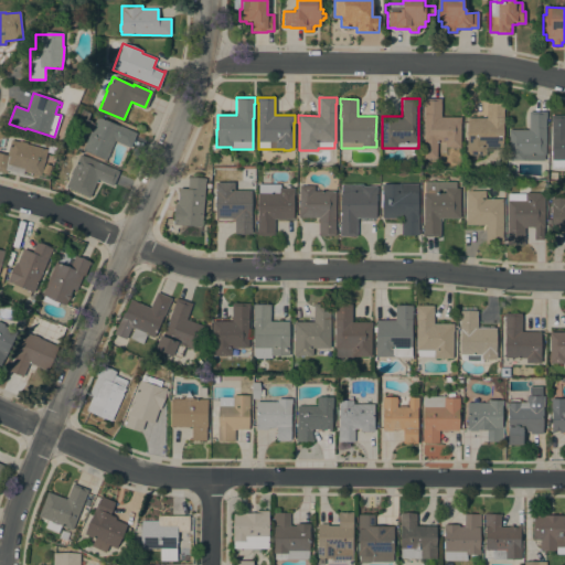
[(460,117),(460,124),(460,147),(445,147),(445,142),(437,142),(437,158),(424,158),(424,105),(423,105),(423,98),(440,98),(440,117),(460,117)]
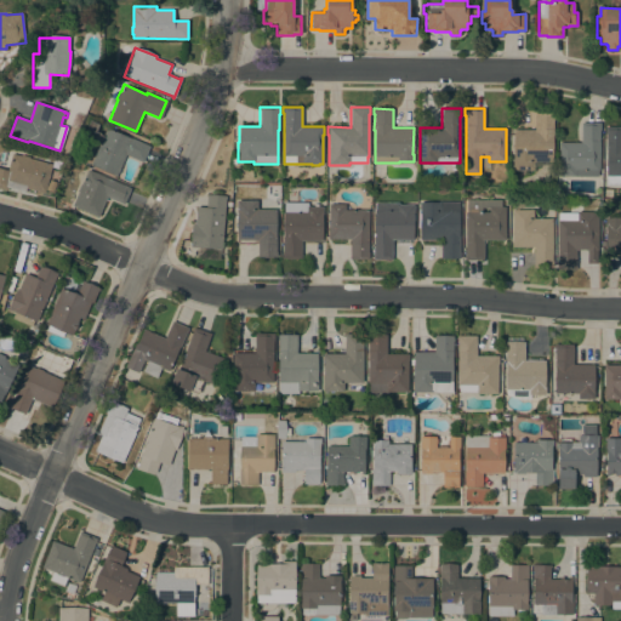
[(535,130),(535,113),(554,114),(554,119),(553,119),(553,136),(552,136),(552,161),(534,161),(534,170),(512,170),(512,158),(513,158),(513,130),(535,130)]
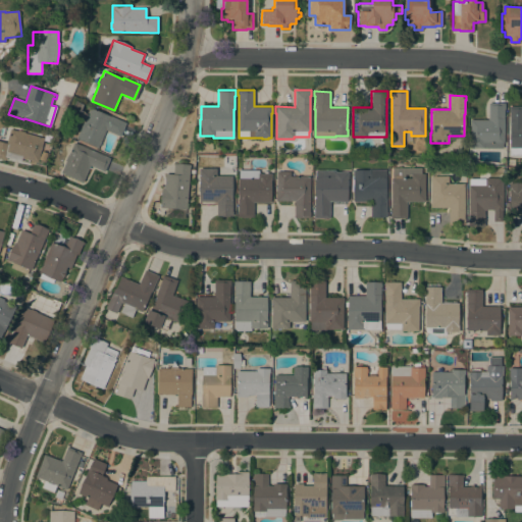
[(105,129),(102,138),(103,138),(98,149),(97,148),(76,138),(84,121),(81,120),(81,121),(76,119),(69,136),(59,131),(73,100),(84,104),(80,111),(76,110),(75,113),(79,115),(81,110),(85,112),(85,113),(87,114),(90,107),(110,116),(110,115),(126,122),(120,137),(105,129)]
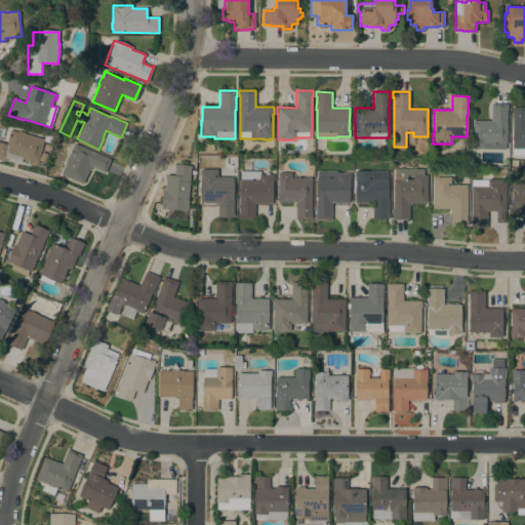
[(508,104),(508,110),(507,110),(507,145),(506,145),(506,149),(473,149),(473,126),(472,126),(473,120),(491,121),(491,104),(508,104)]
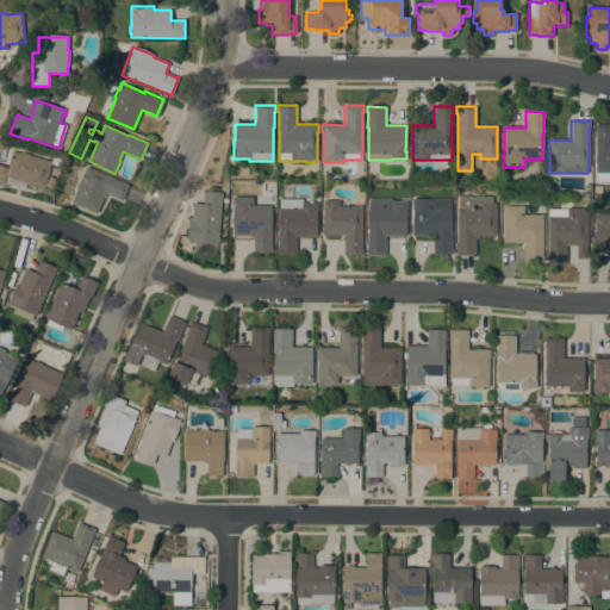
[(595,172),(595,132),(595,124),(609,124),(609,172),(596,172),(595,172)]
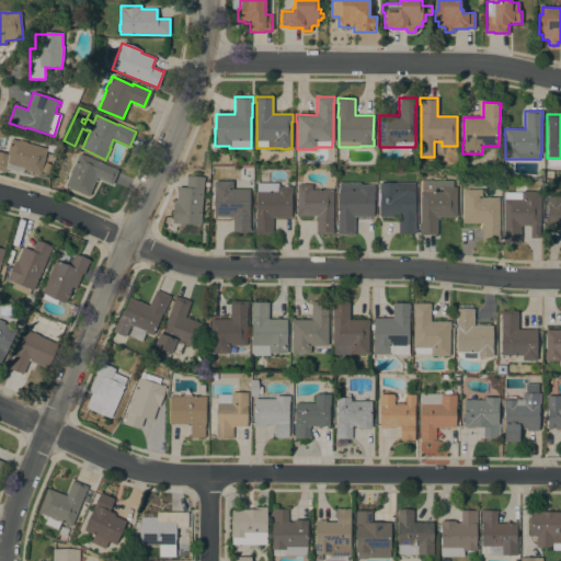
[(41,174),(31,172),(31,174),(24,172),(25,170),(23,170),(22,173),(7,169),(7,172),(0,170),(0,151),(1,152),(4,137),(19,140),(19,139),(26,141),(26,142),(47,148),(41,174)]
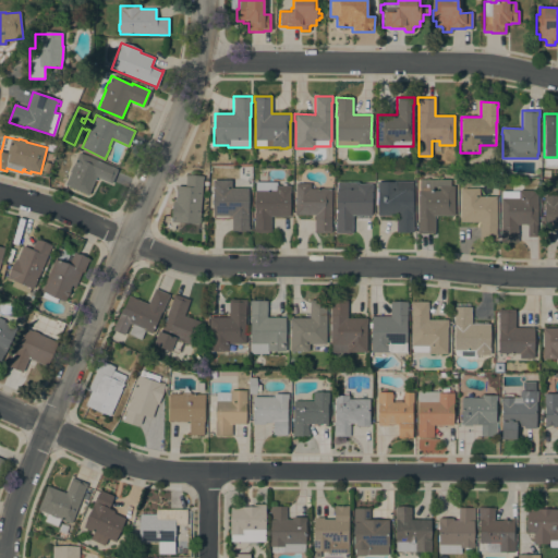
[(70,172),(70,171),(72,165),(73,166),(79,153),(118,169),(111,184),(96,177),(88,195),(64,185),(70,172)]
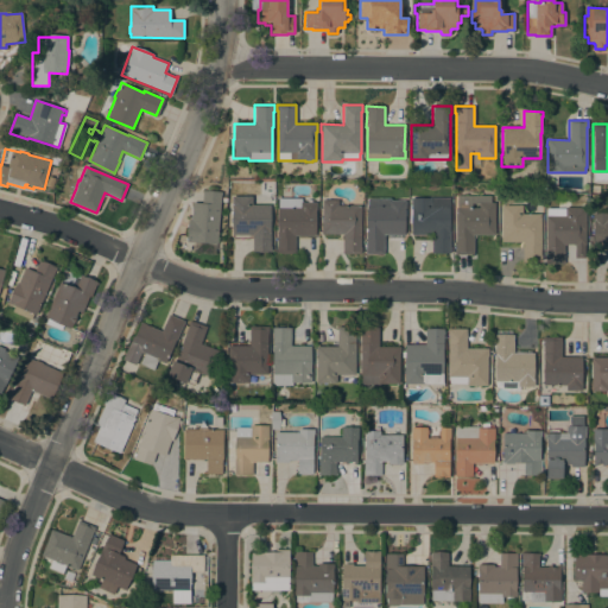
[(217,244),(214,244),(214,245),(207,244),(207,242),(192,241),(191,242),(187,241),(189,219),(190,219),(192,202),(202,203),(202,190),(209,191),(209,190),(222,191),(222,195),(221,194),(217,244)]
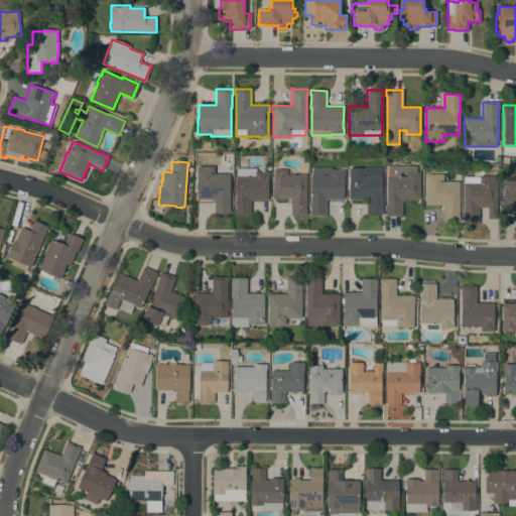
[(416,165),(416,171),(419,171),(419,194),(420,194),(420,198),(419,198),(419,199),(402,199),(402,216),(386,216),(386,211),(387,211),(386,176),(388,176),(388,166),(416,165)]
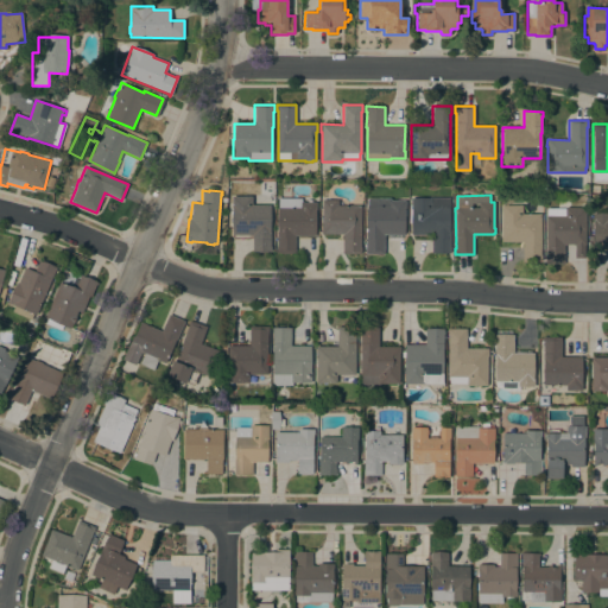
[(270,246),(271,246),(271,252),(252,252),(252,235),(232,235),(232,196),(252,196),(252,204),(270,204),(270,246)]
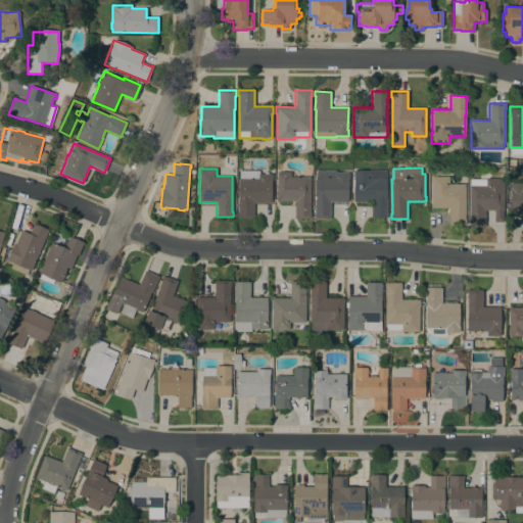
[(386,171),(386,199),(387,199),(387,212),(387,218),(386,218),(371,218),(371,201),(353,201),(353,180),(352,180),(353,171),(370,171),(370,170),(386,171)]
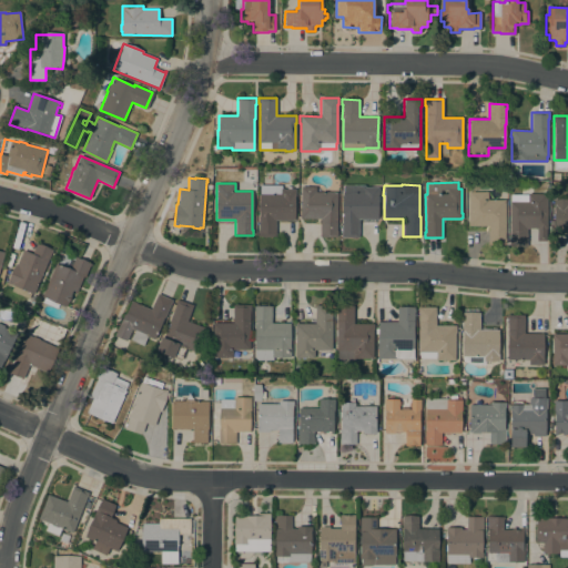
[(281,185),(281,189),(287,189),(287,186),(291,186),(291,189),(295,189),(295,196),(294,220),(293,220),(293,221),(277,220),(275,220),(275,236),(257,236),(257,230),(259,230),(259,216),(260,216),(260,194),(260,185),(281,185)]
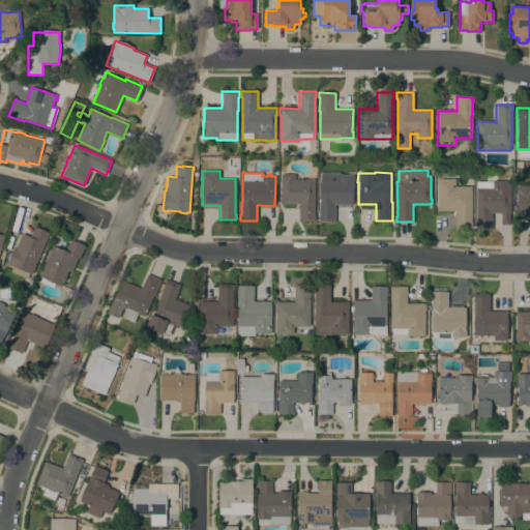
[(341,173),(341,175),(353,175),(353,182),(354,182),(354,188),(353,188),(353,204),(334,204),(334,222),(318,222),(318,215),(319,215),(319,201),(319,179),(320,179),(320,173),(341,173)]
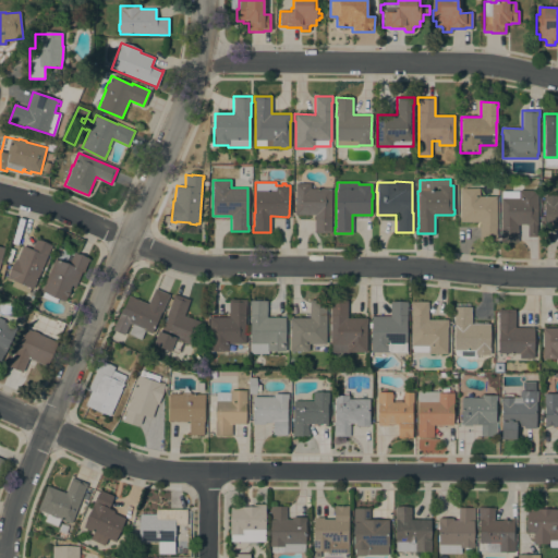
[(331,189),(330,227),(331,227),(331,232),(314,232),(314,215),(294,215),(294,208),(295,208),(295,183),(311,183),(311,189),(331,189)]
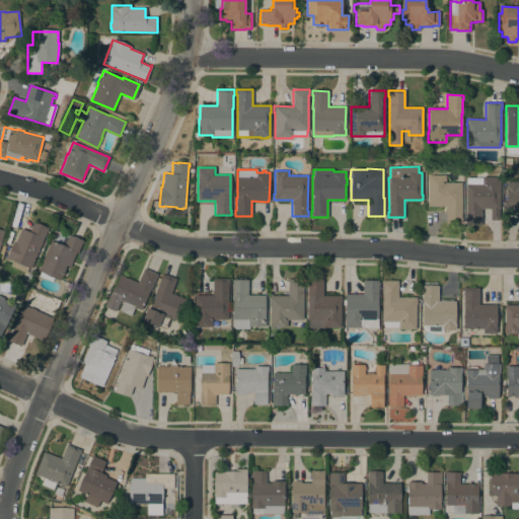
[(461,182),(461,218),(462,218),(462,223),(446,223),(446,207),(428,206),(428,202),(428,174),(446,175),(446,182),(461,182)]
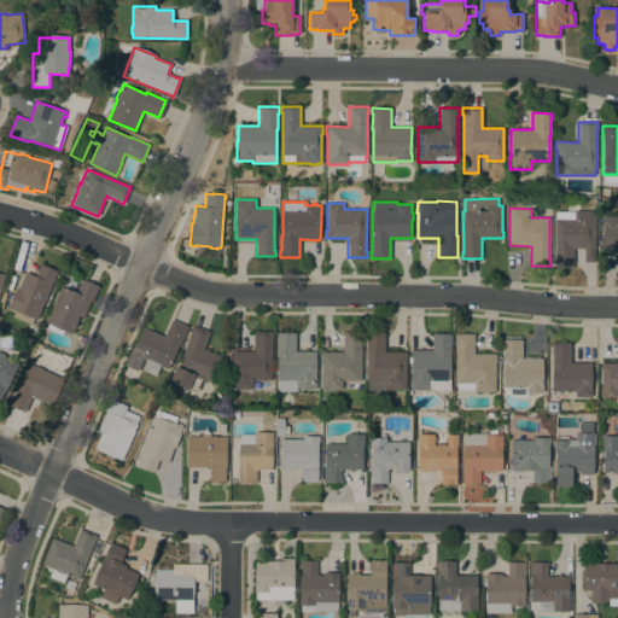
[(573,268),(554,268),(554,261),(555,219),(557,219),(557,211),(573,213),(573,210),(595,210),(594,262),(584,262),(584,249),(573,248),(573,268)]
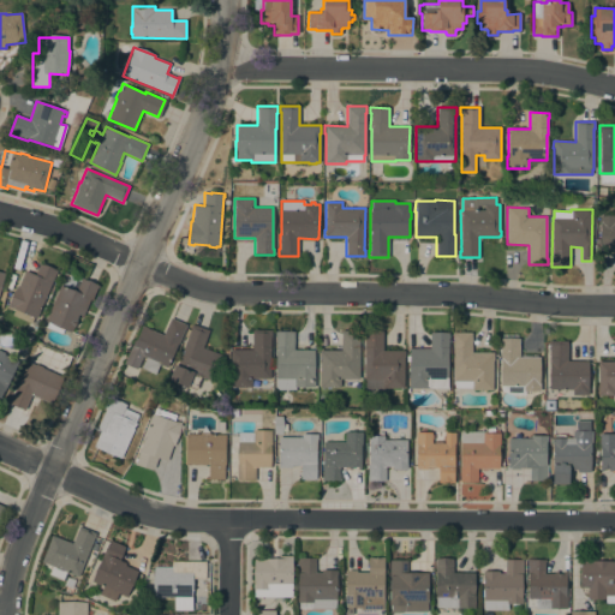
[(614,250),(599,250),(599,216),(614,216),(614,250)]
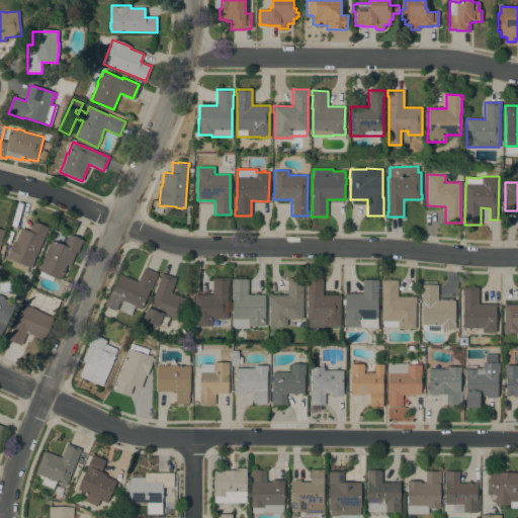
[(21,228),(28,231),(33,222),(38,224),(38,223),(46,226),(46,227),(48,228),(30,268),(28,267),(26,272),(10,265),(12,260),(6,258),(14,240),(16,241),(21,228)]
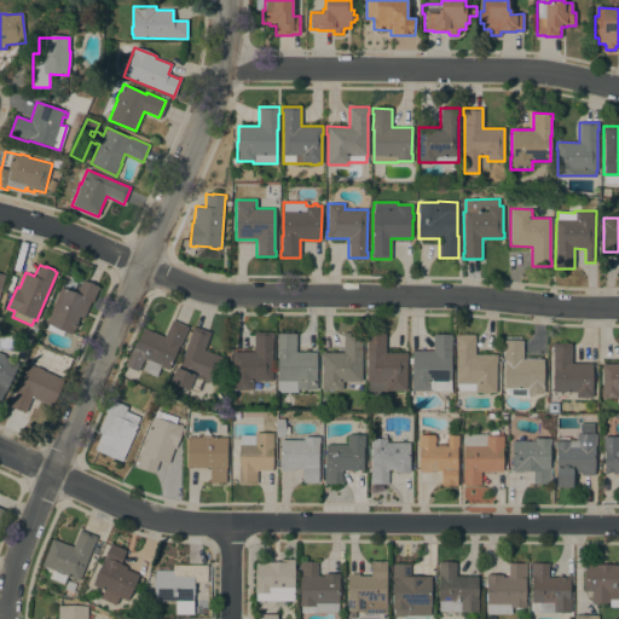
[(46,329),(48,324),(46,323),(61,287),(76,294),(81,279),(99,288),(98,290),(98,289),(92,304),(90,302),(84,318),(79,317),(73,334),(64,330),(62,336),(46,329)]
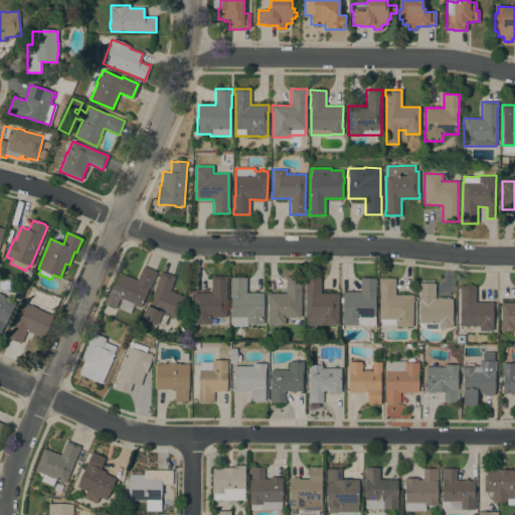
[(136,281),(143,266),(156,272),(140,308),(134,305),(130,314),(118,309),(122,300),(119,299),(115,309),(104,304),(113,285),(114,285),(119,273),(136,281)]
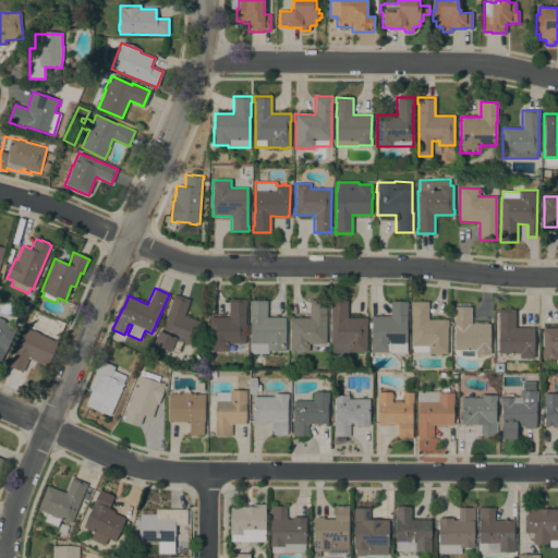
[(202,323),(193,346),(181,341),(180,342),(177,341),(172,352),(154,344),(158,331),(160,331),(174,293),(190,300),(184,315),(202,323)]
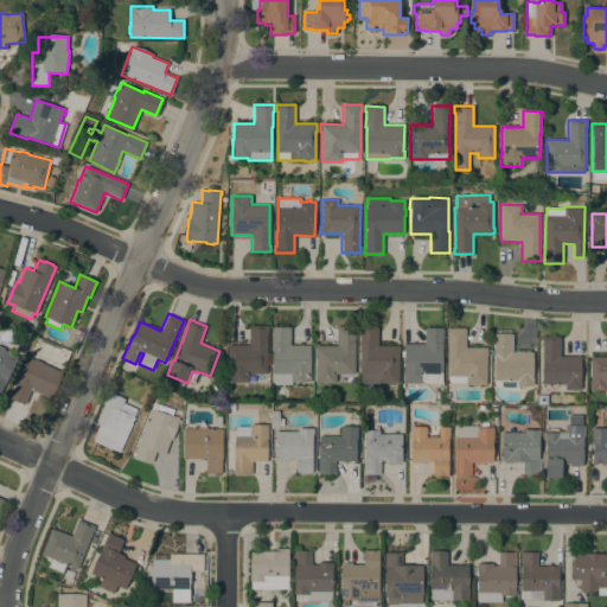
[(249,345),(249,326),(268,326),(268,332),(267,332),(267,374),(248,374),(248,382),(228,382),(228,352),(228,345),(249,345)]
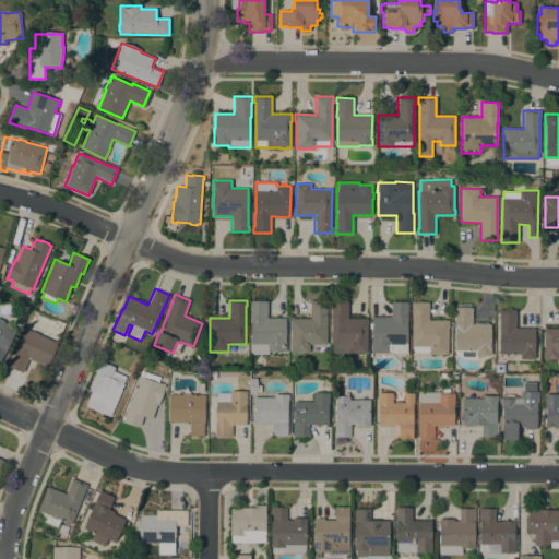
[(310,318),(310,300),(326,300),(326,344),(309,344),(309,352),(290,352),(290,325),(289,325),(290,318),(310,318)]
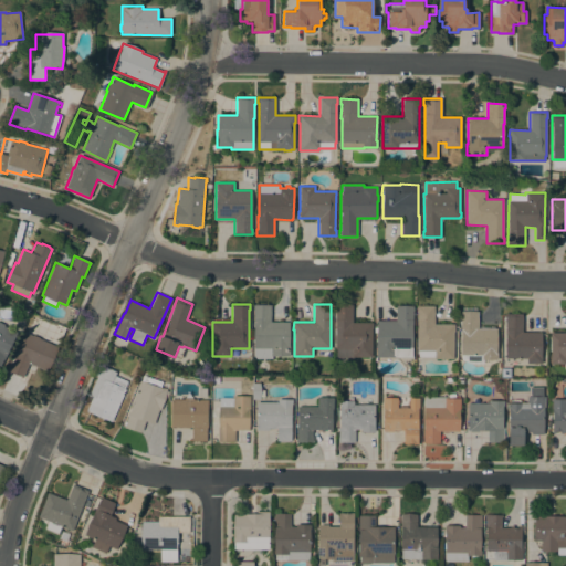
[(373,323),(373,328),(371,328),(371,357),(353,357),(336,357),(336,349),(335,349),(335,311),(335,304),(353,304),(353,323),(373,323)]
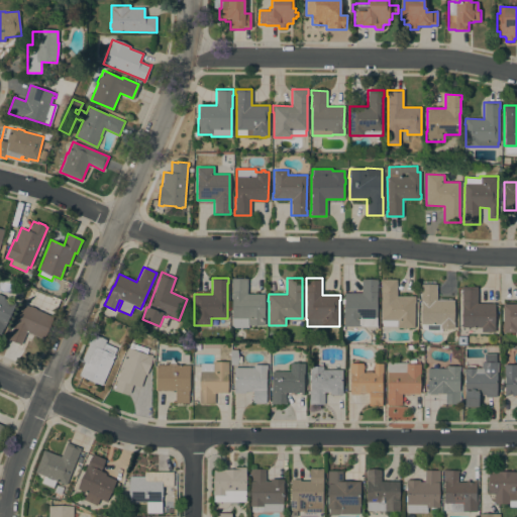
[(231,327),(232,296),(231,296),(231,283),(231,279),(247,279),(247,294),(264,294),(264,316),(265,316),(265,325),(248,325),(248,327),(231,327)]
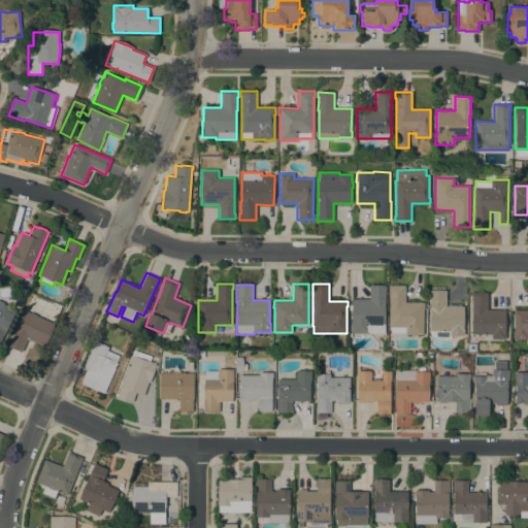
[(369,299),(369,286),(386,286),(386,290),(385,290),(385,304),(384,333),(351,333),(352,299),(369,299)]
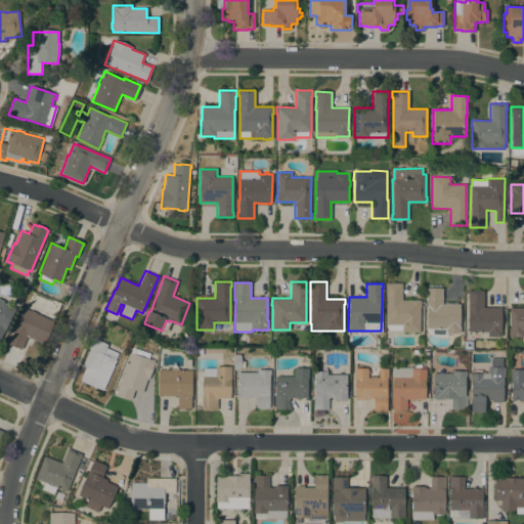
[(421,300),(421,306),(420,306),(420,332),(402,332),(402,331),(387,331),(387,324),(386,324),(386,289),(386,284),(402,284),(402,300),(421,300)]
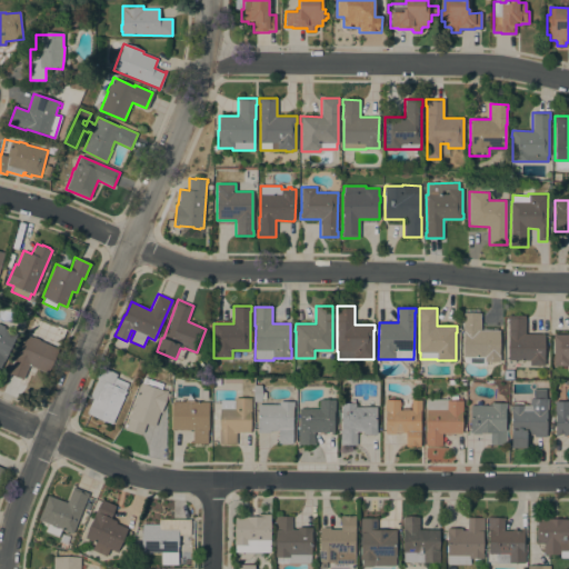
[(463,357),(463,333),(462,333),(462,312),(480,313),(480,330),(499,330),(499,355),(500,355),(499,361),(483,361),(483,357),(465,357),(463,357)]
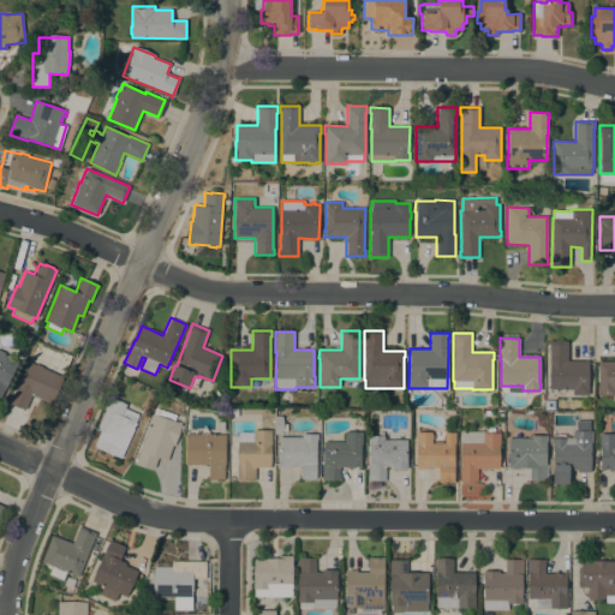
[(567,360),(587,360),(589,395),(572,395),(572,389),(549,389),(549,347),(548,347),(548,341),(567,341),(567,360)]
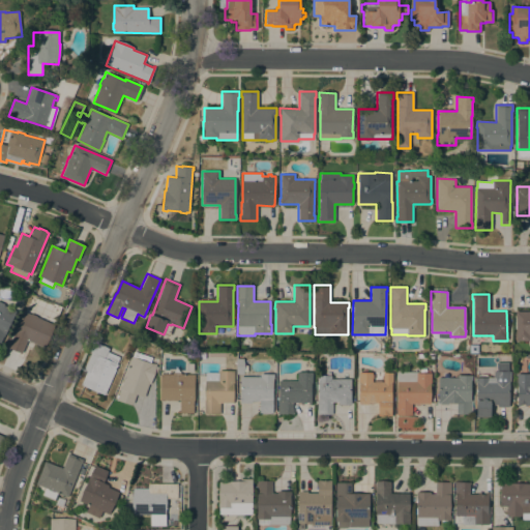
[(0,301),(4,303),(3,305),(16,311),(5,334),(4,333),(0,343),(0,301)]
